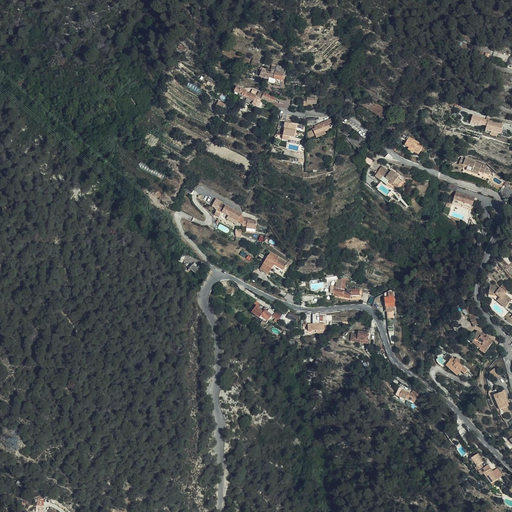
[(257,58),(251,56),(249,62),(256,65),(257,58)]
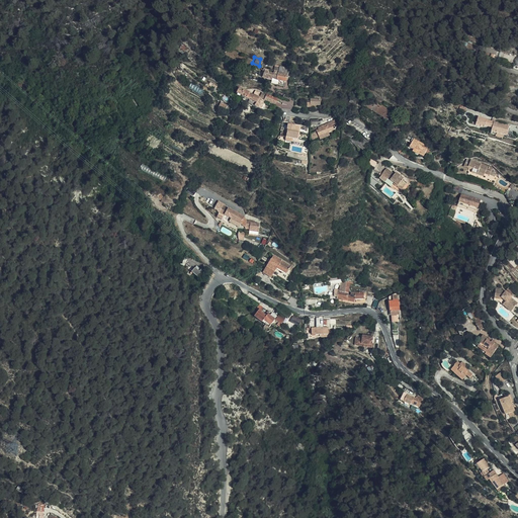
[(266,68),(262,66),(261,70),(257,69),(257,71),(256,74),(264,77),(266,69),(266,68)]
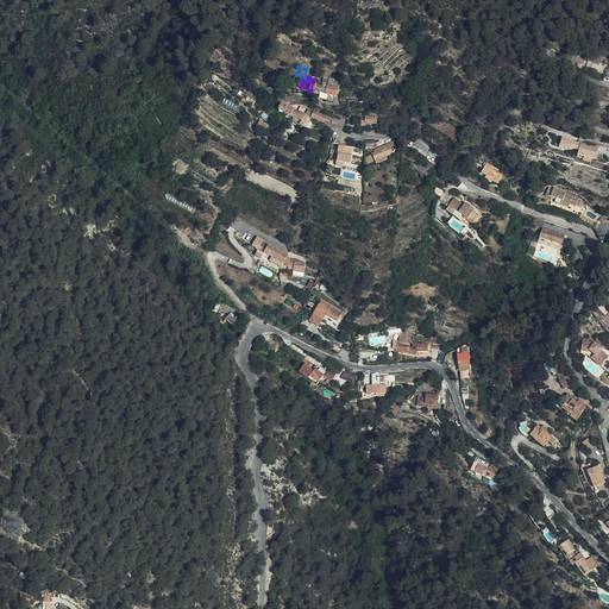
[(318,95),(324,98),(325,92),(327,85),(326,83),(321,82),(320,83),(313,81),(311,90),(316,92),(319,93),(318,95)]
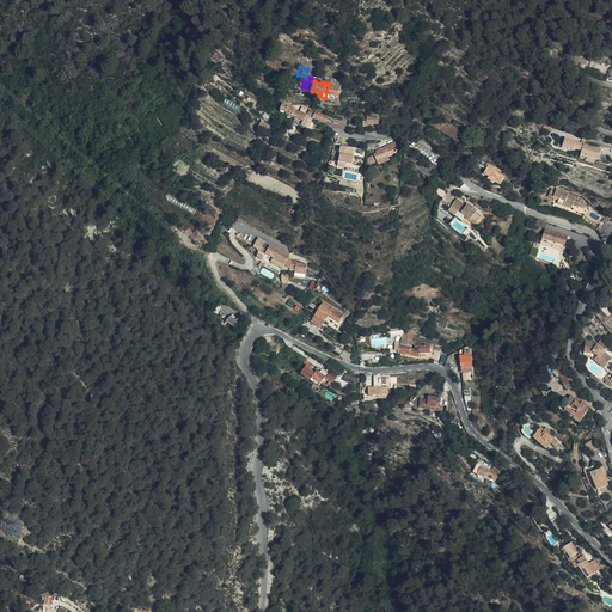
[(336,95),(337,86),(329,85),(326,92),(331,95),(336,95)]
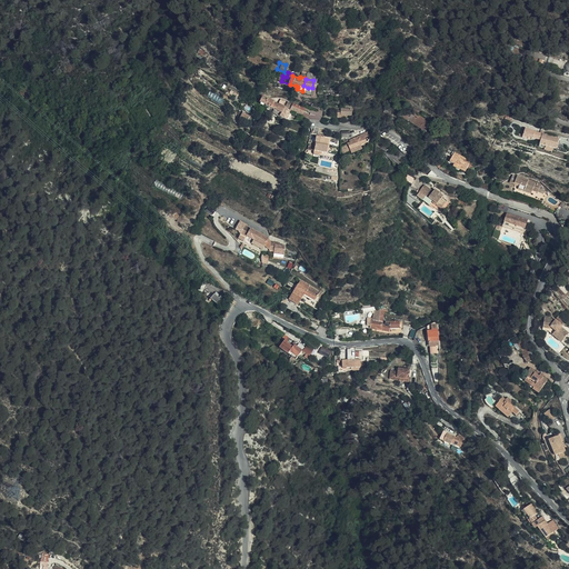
[(240,96),(230,91),(229,92),(227,91),(226,95),(238,101),(240,96)]
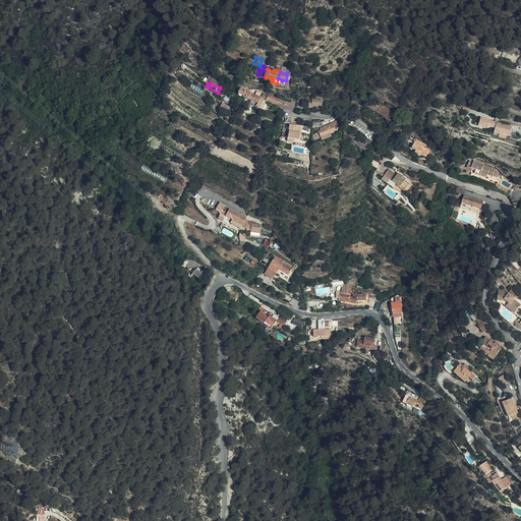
[(252,105),(256,106),(259,99),(261,96),(256,94),(255,97),(250,95),(251,93),(241,89),(239,95),(242,97),(242,98),(253,102),(252,105)]
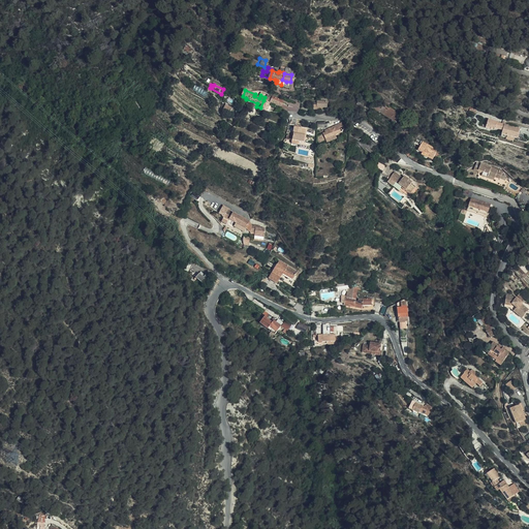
[(265,97),(263,100),(270,103),(277,106),(278,104),(281,105),(283,100),(267,94),(266,97),(265,97)]
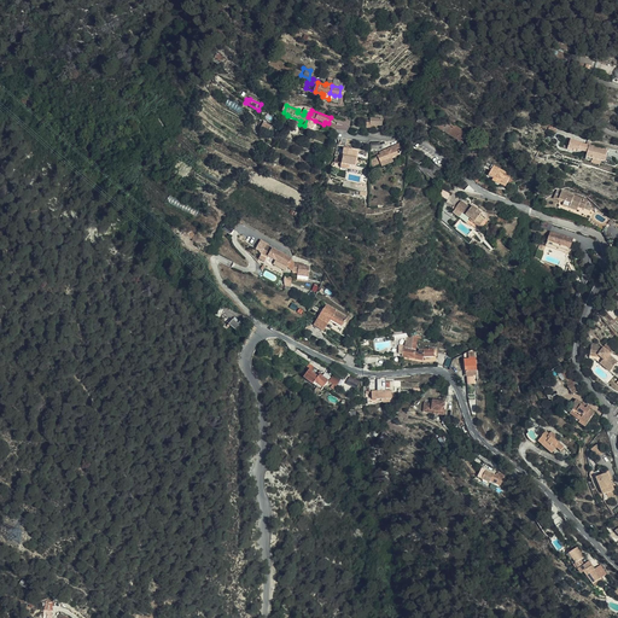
[(375,123),(379,123),(380,117),(369,116),(369,117),(365,117),(365,126),(375,127),(375,123)]
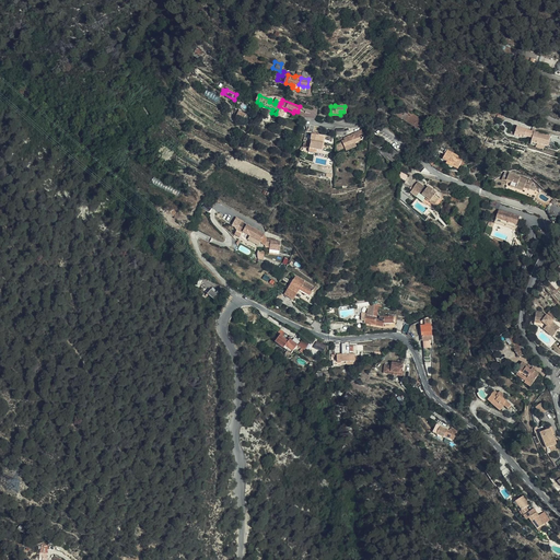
[(279,106),(276,114),(283,116),(283,114),(286,109),(279,106)]
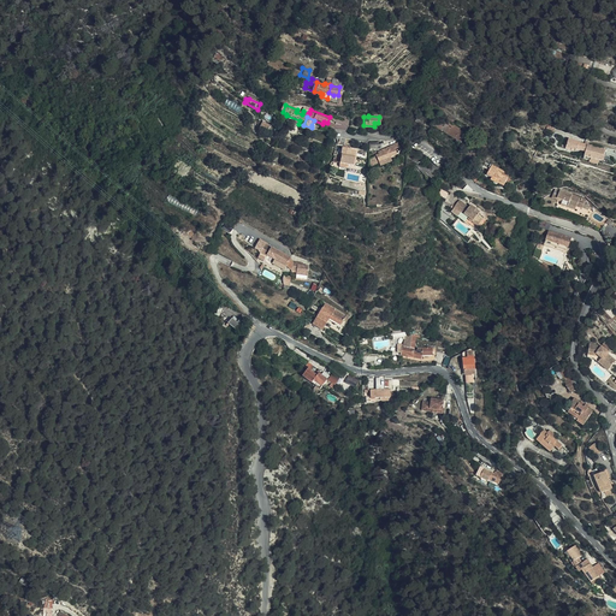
[(428,125),(458,142),(462,134),(455,130),(456,129),(449,125),(450,124),(444,120),(442,124),(436,120),(436,122),(431,120),(428,125)]
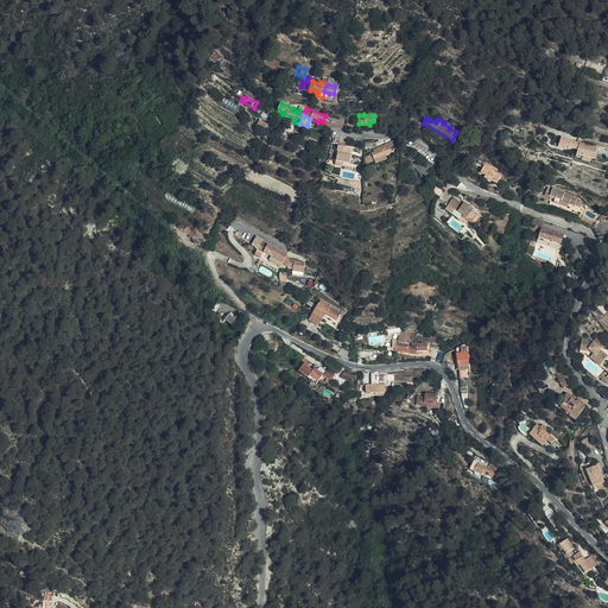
[(575,147),(577,140),(563,135),(561,146),(570,149),(571,145),(575,147)]
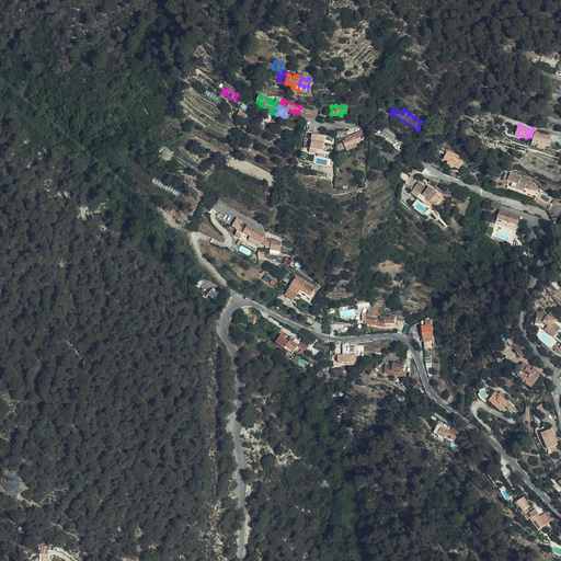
[(344,138),(359,128),(358,127),(343,136),(344,138)]
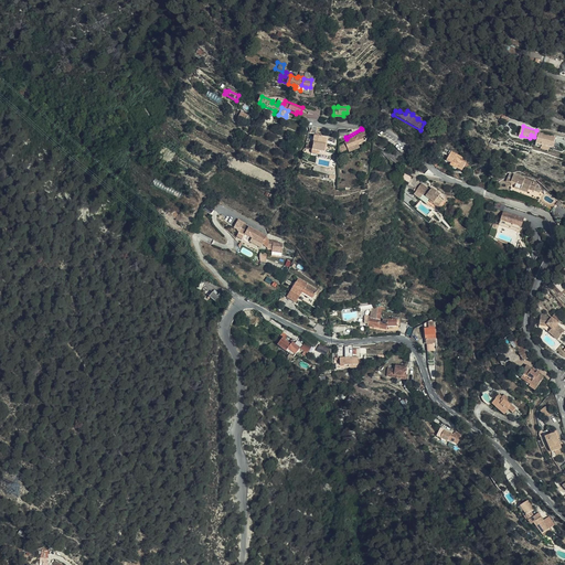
[(364,131),(362,129),(347,139),(337,146),(337,151),(347,147),(348,150),(358,146),(356,141),(362,138),(360,134),(364,131)]
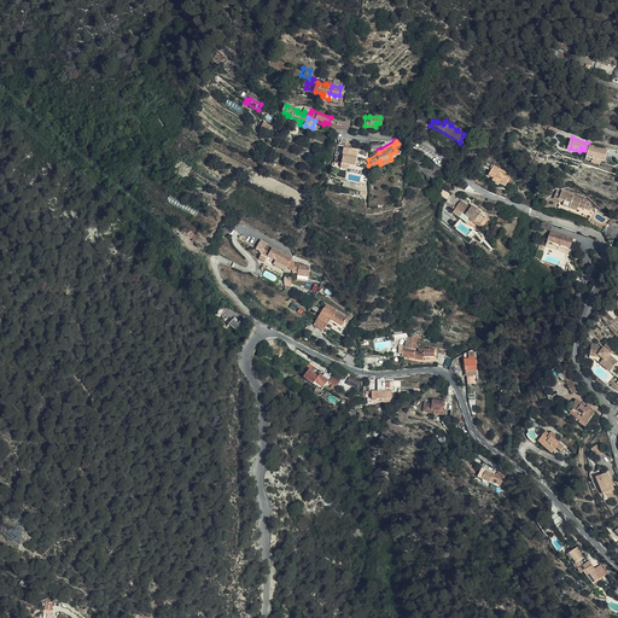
[(610,150),(592,144),(589,151),(588,156),(606,161),(610,150)]
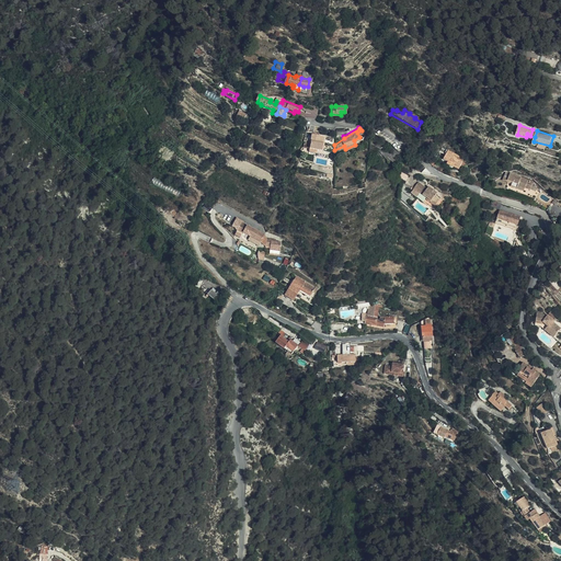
[(309,150),(317,150),(321,150),(321,142),(317,142),(317,136),(309,135),(309,150)]
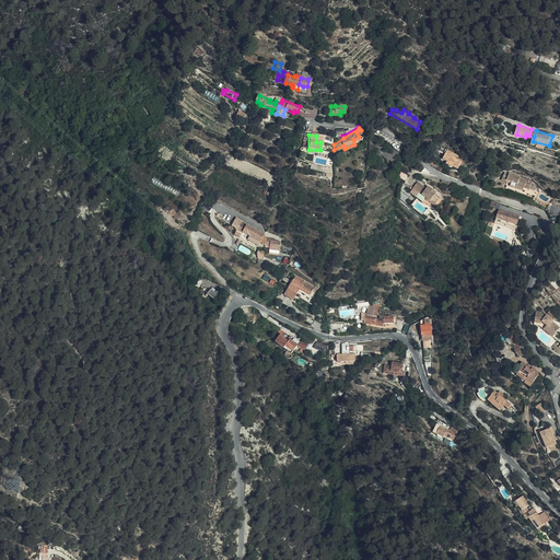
[(383,155),(386,156),(387,154),(388,151),(381,148),(378,152),(383,155)]
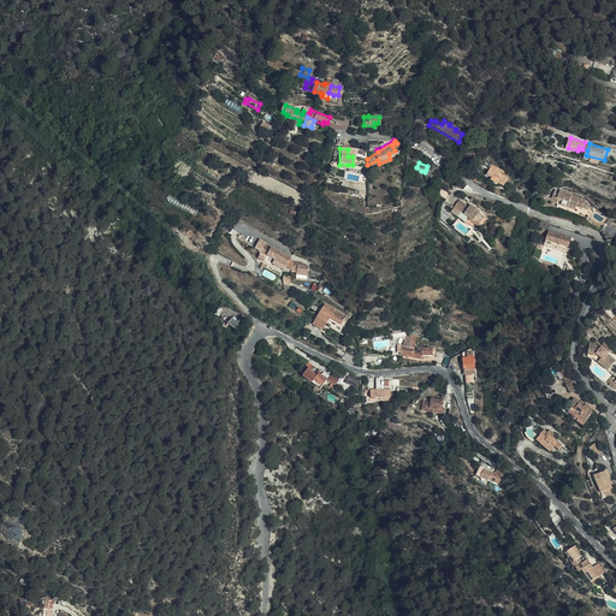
[(427,166),(426,170),(434,175),(439,166),(432,163),(430,167),(427,166)]
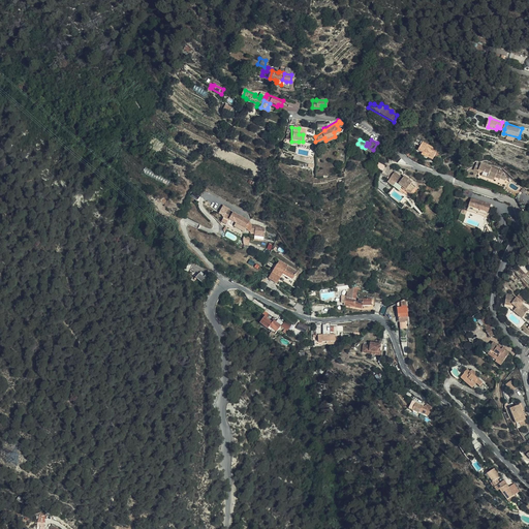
[(426,154),(431,157),(434,153),(435,151),(425,145),(426,143),(422,139),(415,148),(421,151),(419,153),(425,156),(426,154)]
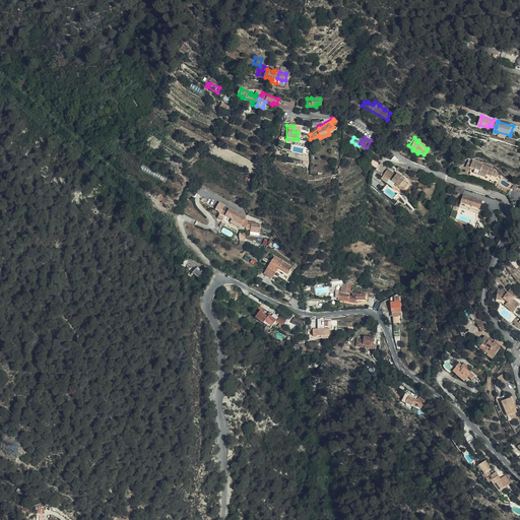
[(490,174),(492,168),(480,164),(481,163),(467,158),(464,167),(470,168),(470,167),(473,168),(472,169),(471,172),(477,174),(477,172),(484,174),(484,173),(490,175),(490,174)]
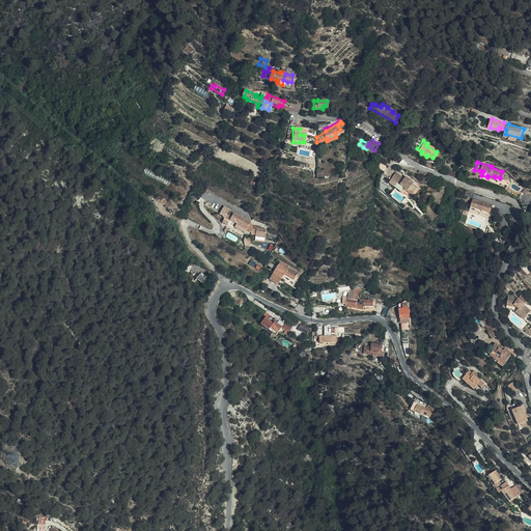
[(392,184),(398,189),(400,187),(408,194),(413,187),(410,183),(411,182),(404,176),(403,178),(401,177),(393,170),(389,176),(394,180),(392,184)]
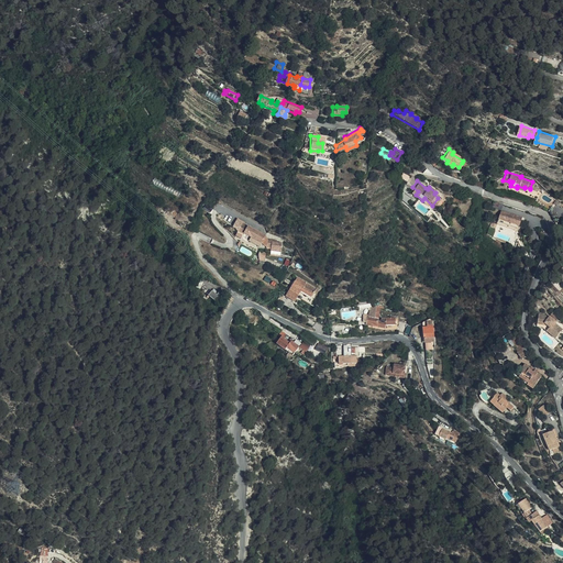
[(496,210),(494,221),(515,227),(518,216),(496,210)]
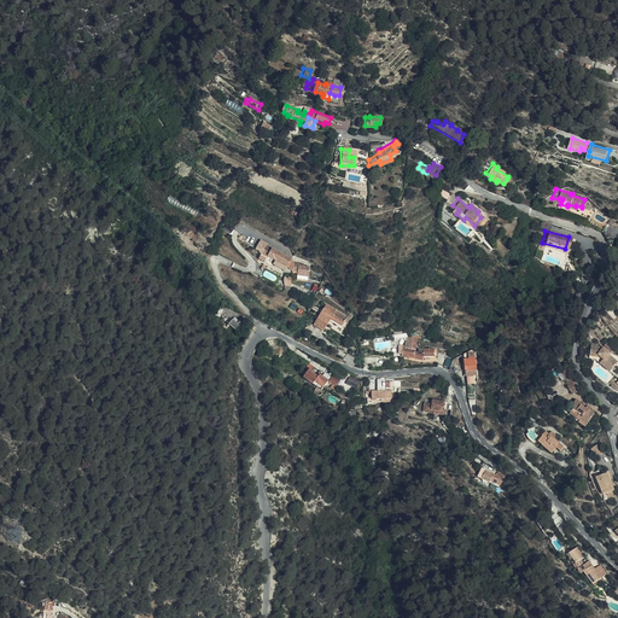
[(290,256),(264,242),(260,250),(264,254),(266,252),(284,264),(290,256)]
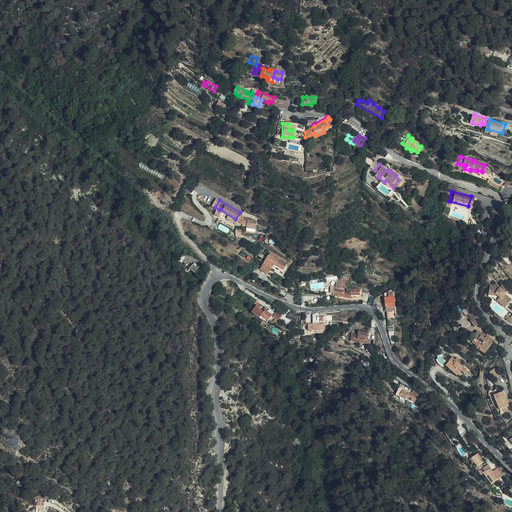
[(273,259),(282,265),(284,263),(284,264),(287,259),(270,248),(267,252),(266,252),(258,265),(266,270),(272,261),(273,259)]
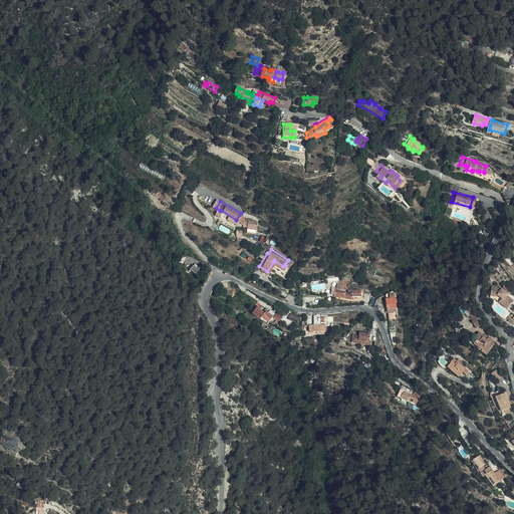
[(185,255),(182,253),(179,258),(186,262),(187,260),(183,258),(185,255)]
